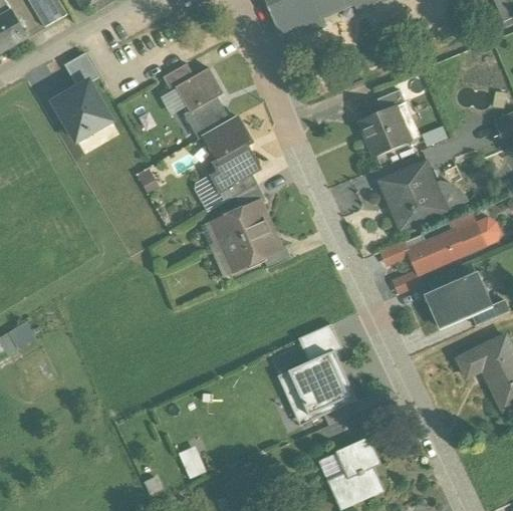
[(0,15),(12,9),(6,0),(0,0),(0,15)]
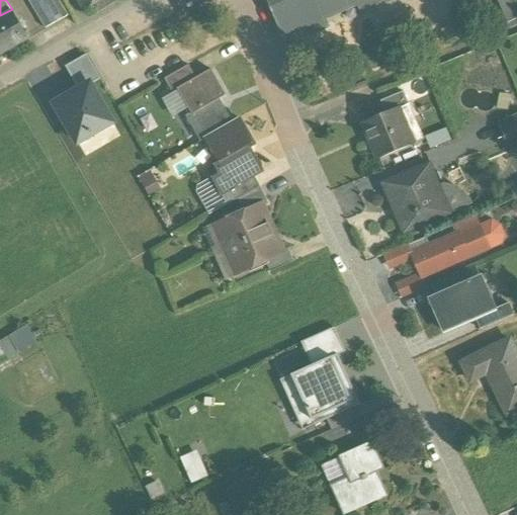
[(29,0),(46,27),(69,14),(60,0),(29,0)]
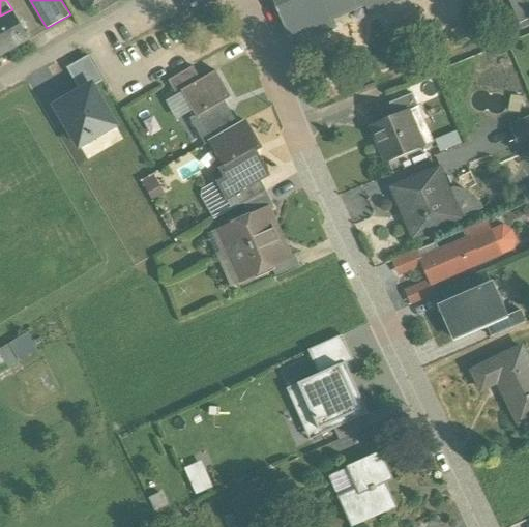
[(269,0),(288,45),(332,27),(328,19),(363,4),(366,12),(398,0),(269,0)]
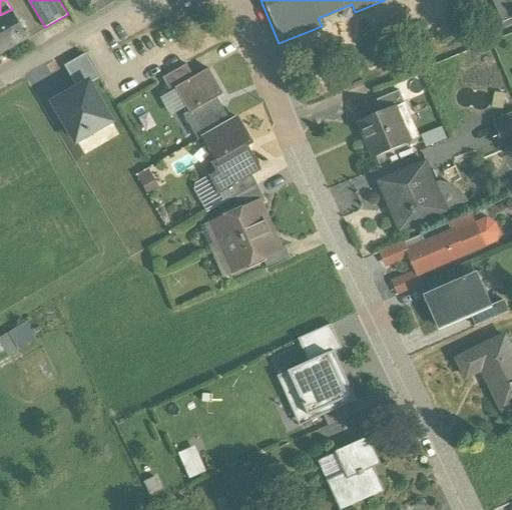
[(511,16),(511,15),(504,0),(491,0),(502,21),(511,16)]
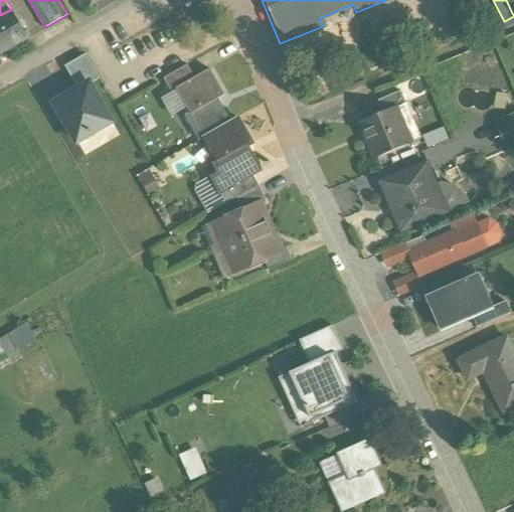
[(12,9),(0,15),(0,34),(8,48),(28,36),(12,9)]
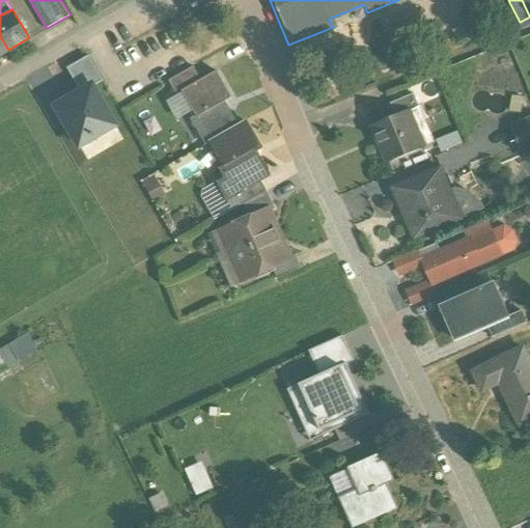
[(0,54),(8,50),(0,35),(0,54)]
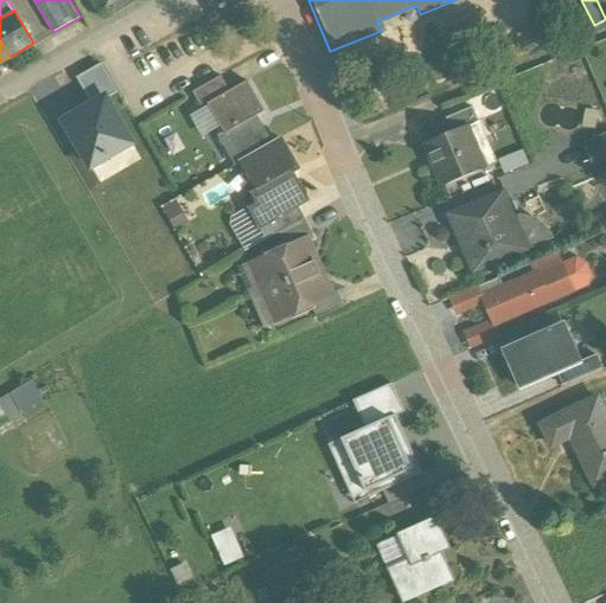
[(76,75),(91,101),(104,94),(114,89),(99,62),(76,75)]
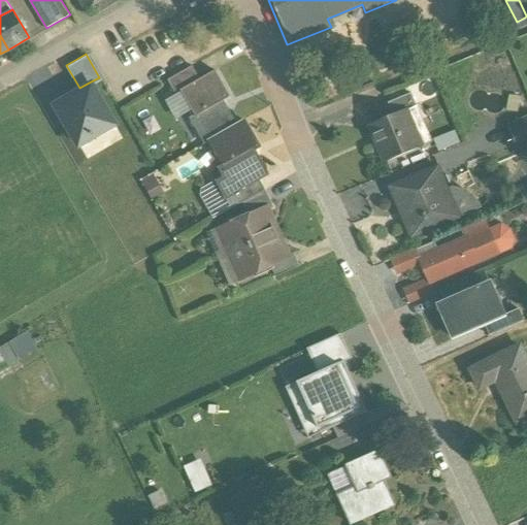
[(191,64),(166,78),(174,93),(179,90),(179,89),(198,77),(191,64)]
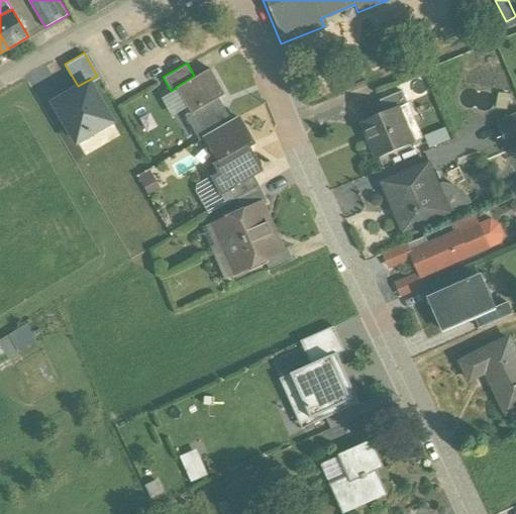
[(224,93),(209,68),(194,76),(176,87),(176,88),(189,111),(184,114),(191,125),(196,122),(203,136),(231,120),(217,97),(224,93)]
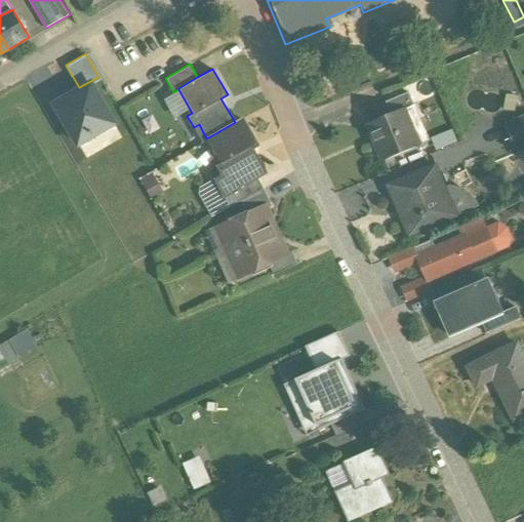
[(52,103),(77,146),(115,125),(90,81),(79,87),(52,103)]
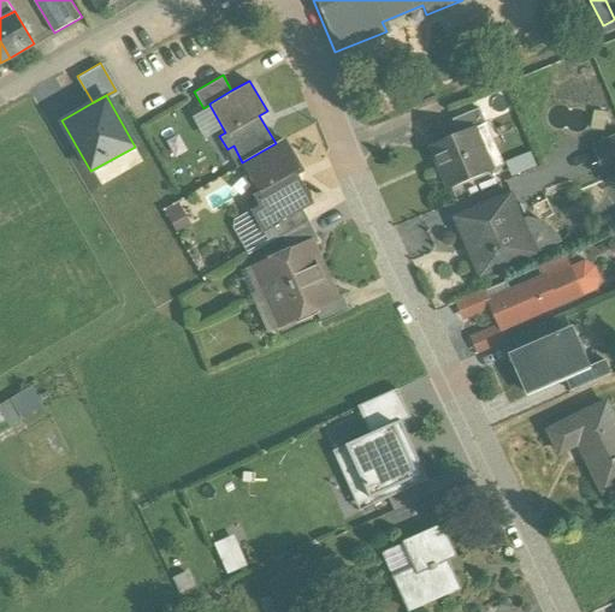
[(478,105),(451,117),(457,131),(472,125),(484,120),(478,105)]
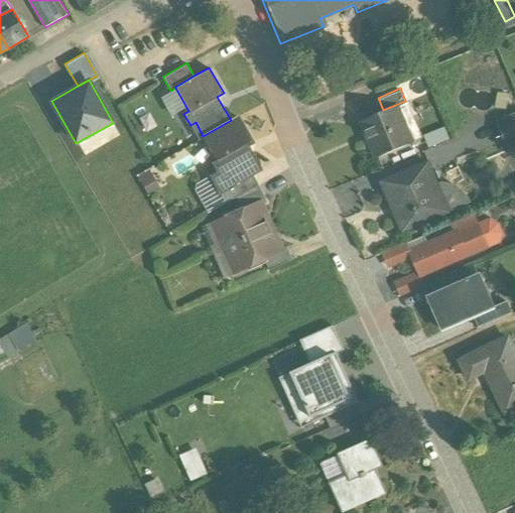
[(383,110),(360,120),(375,156),(410,141),(395,105),(383,110)]
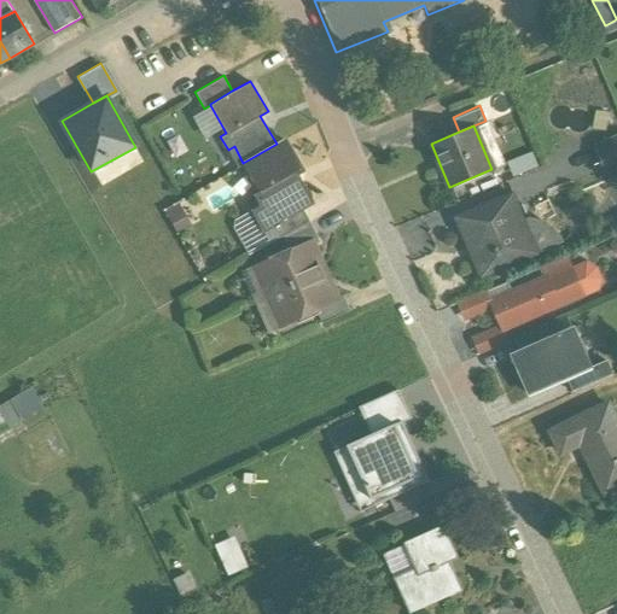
[(616,133),(592,144),(607,180),(616,175),(616,133)]
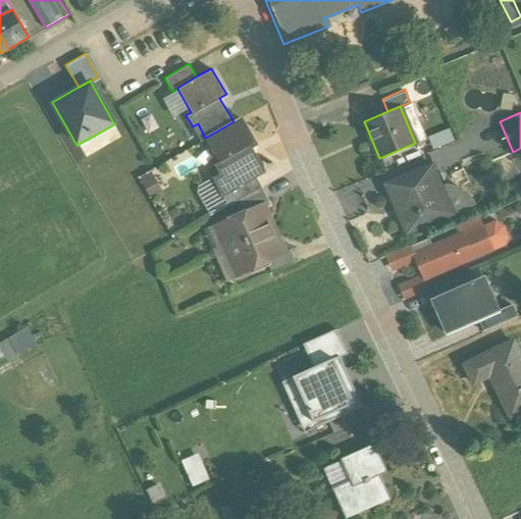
[(254,143),(240,118),(233,121),(205,138),(219,161),(214,164),(220,174),(224,172),(232,186),(233,187),(255,174),(261,171),(248,147),(254,143)]
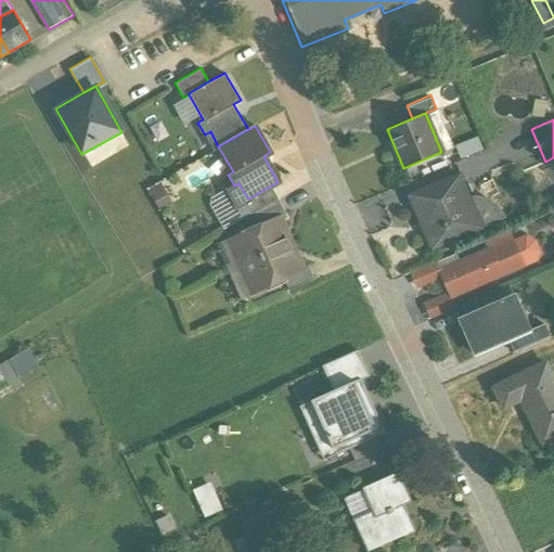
[(459,174),(414,192),(425,218),(420,221),(432,248),(467,233),(459,213),(473,206),(459,174)]
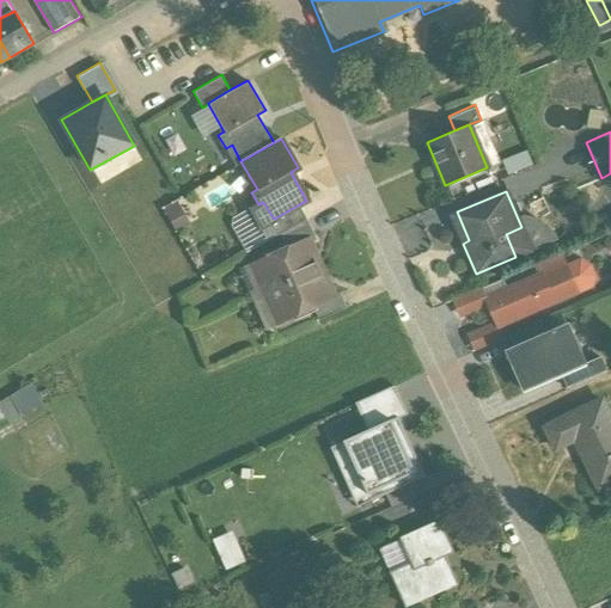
[(299,204),(274,219),(273,217),(267,221),(275,235),(280,233),(306,217),(299,204)]
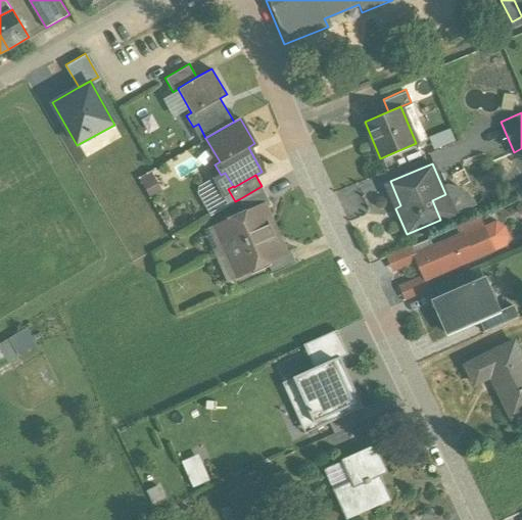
[(262,186),(239,199),(246,213),(263,205),(264,207),(271,204),(262,186)]
